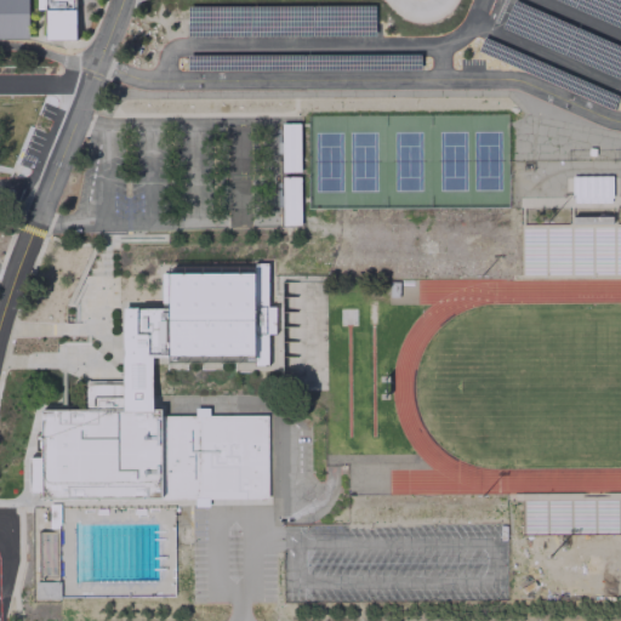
[(0,0),(28,0),(28,36),(0,36),(0,0)]
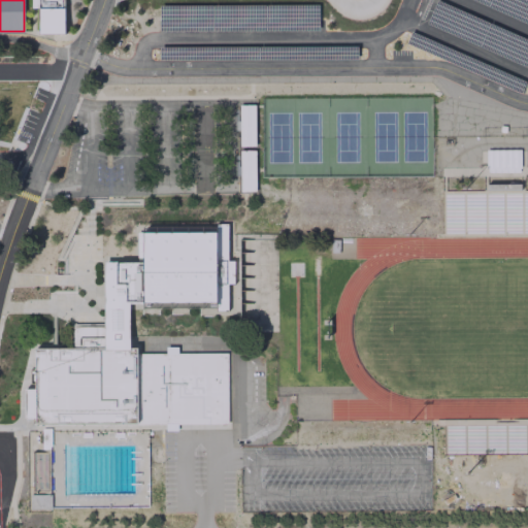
[(37,0),(63,0),(64,33),(38,33),(37,0)]
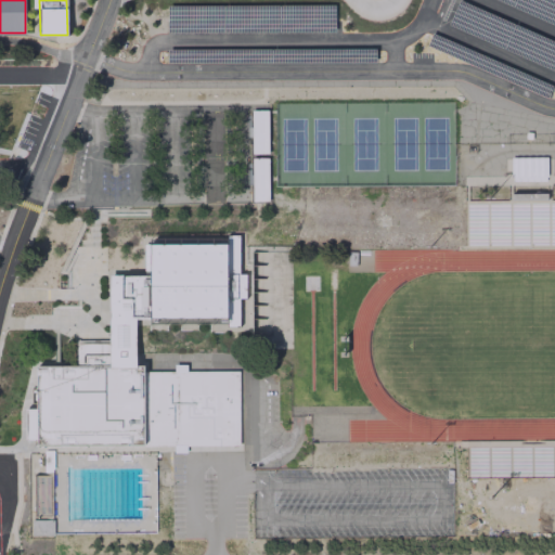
[(250,111),(250,154),(267,153),(267,110),(250,111)]
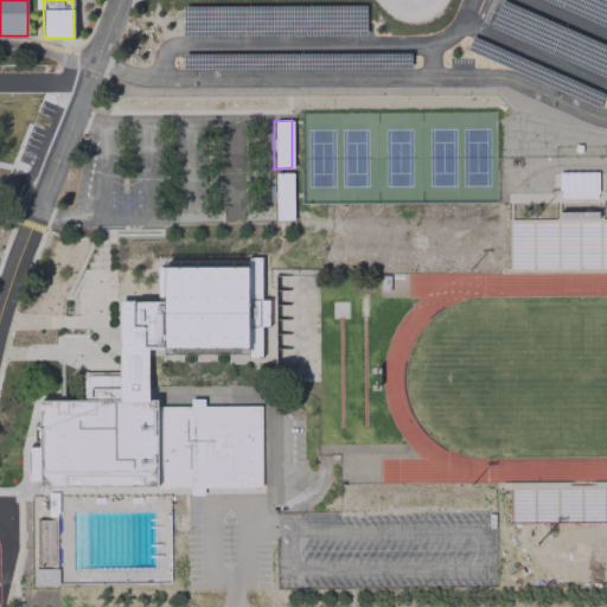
[(292,172),(274,172),(275,219),(293,219),(292,172)]
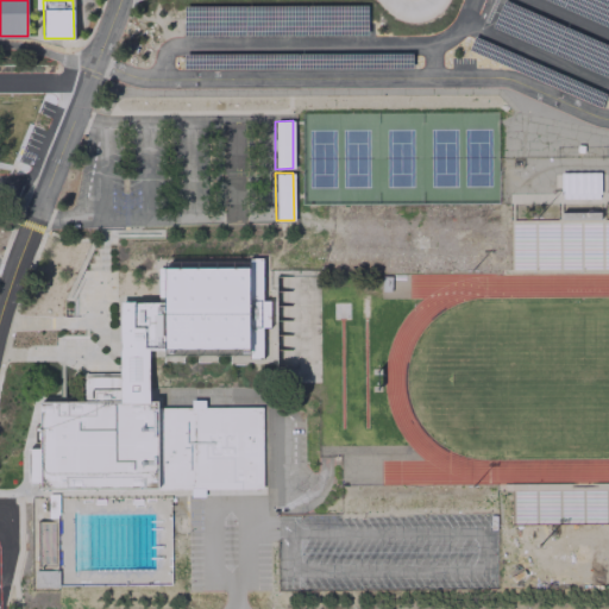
[(225,221),(244,221),(243,174),(225,174),(225,221)]
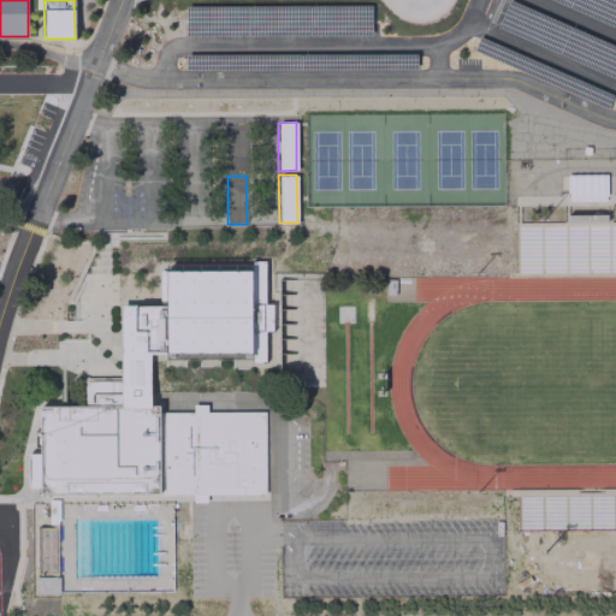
[(176,273),(256,272),(258,355),(177,356),(176,273)]
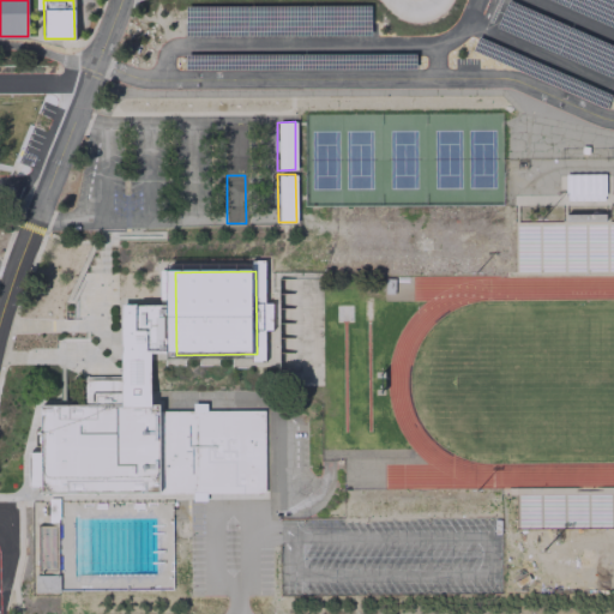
[(38,404),(84,404),(84,377),(125,377),(125,304),(157,304),(157,410),(264,410),(264,492),(38,493),(38,487),(26,487),(26,451),(38,451),(38,404)]
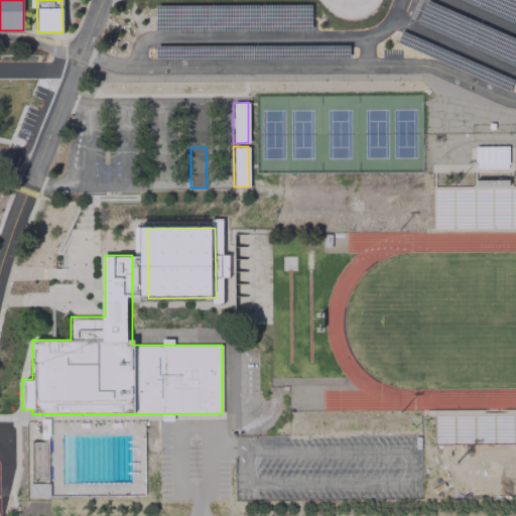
[(28,498),(49,497),(48,483),(28,484),(28,498)]
